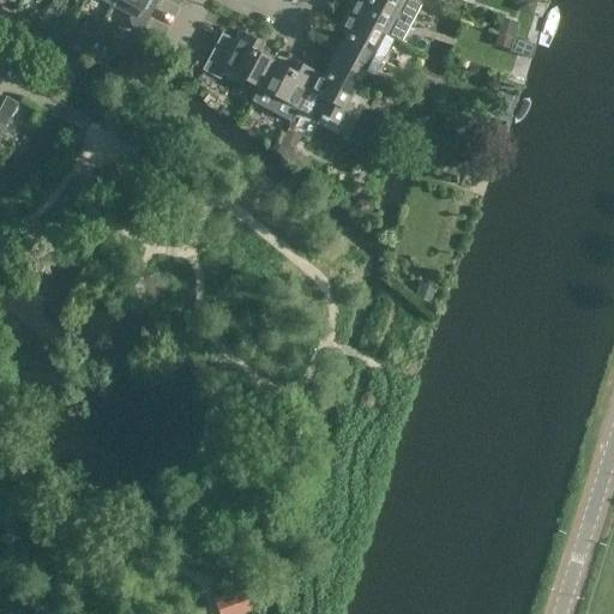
[(157,0),(113,0),(112,5),(131,16),(128,19),(131,28),(140,32),(157,0)]
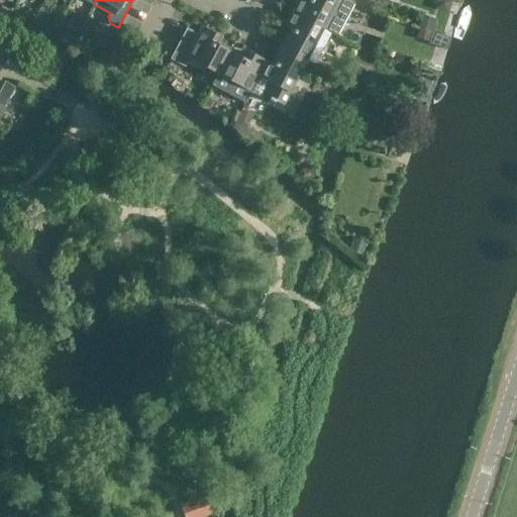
[(297,0),(291,11),(331,32),(331,33),(338,36),(355,4),(349,1),(347,0),(297,0)]
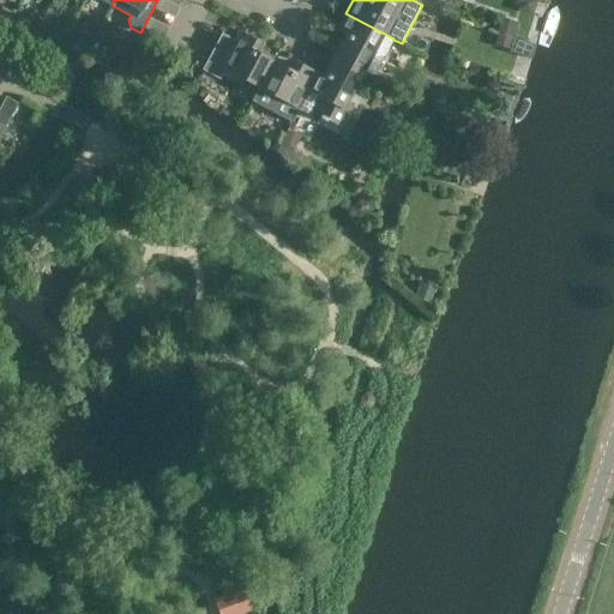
[(345,36),(335,56),(363,72),(373,77),(393,40),(393,38),(345,13),(336,31),(345,36)]
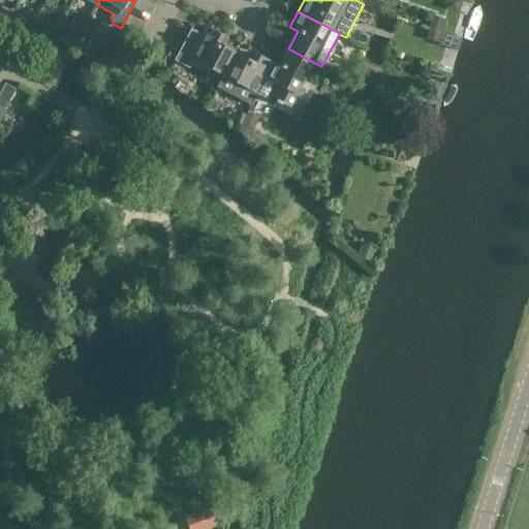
[(446,20),(430,14),(426,27),(442,32),(446,20)]
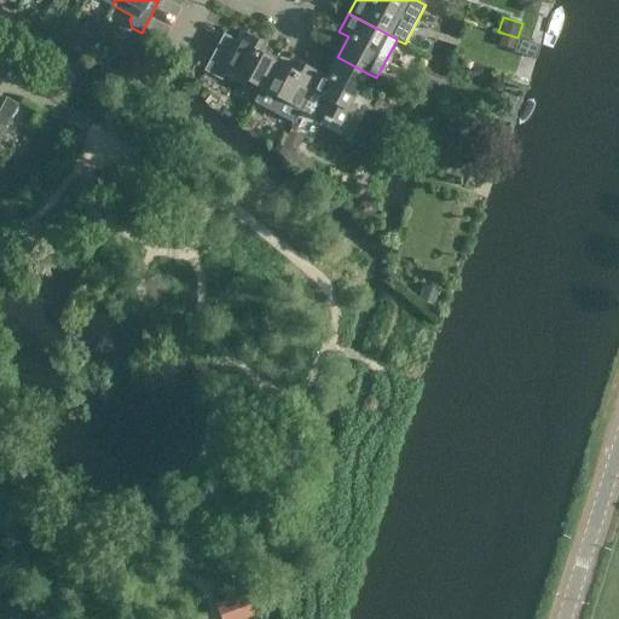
[(225,70),(260,90),(275,62),(254,51),(260,41),(241,32),(236,41),(223,34),(203,70),(220,80),(225,70)]
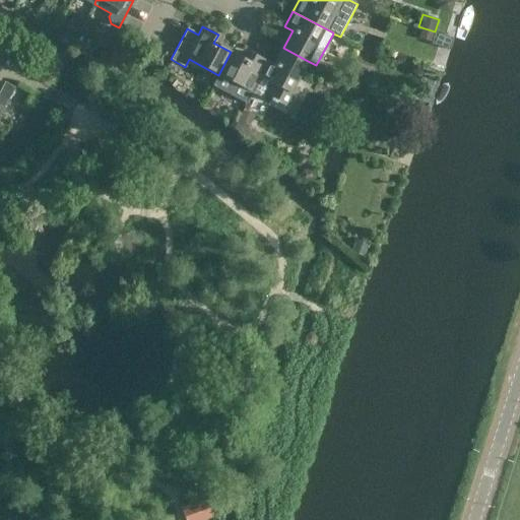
[(274,65),(268,61),(267,61),(259,76),(260,76),(251,93),(263,100),(264,96),(288,109),(299,89),(294,87),(308,61),(283,48),(274,65)]
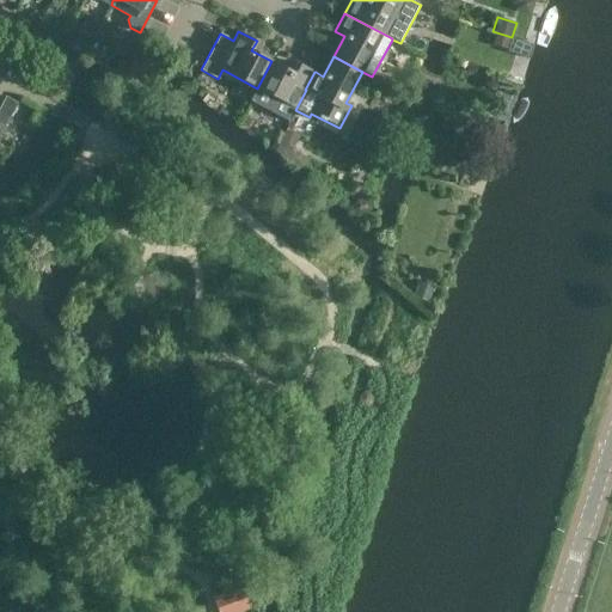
[(250,102),(288,122),(289,122),(295,110),(306,90),(305,90),(314,72),(297,62),(292,72),(271,61),(257,89),(250,102)]
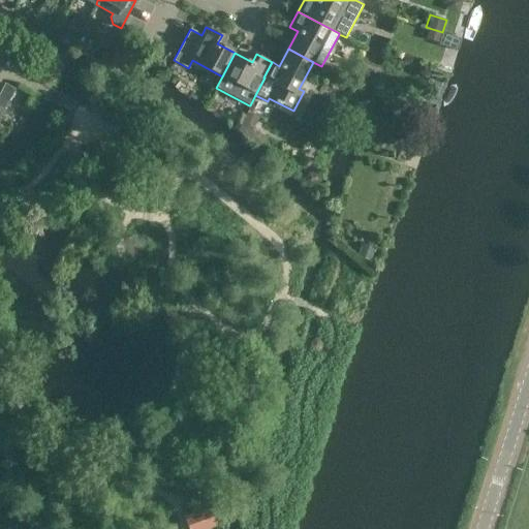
[(0,117),(14,89),(4,83),(0,90),(0,117)]
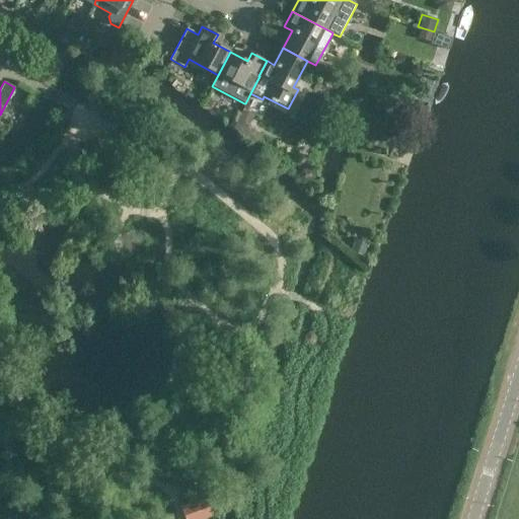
[(246,110),(241,110),(232,127),(252,143),(256,142),(258,137),(257,132),(250,129),(248,125),(252,117),(250,113),(246,110)]
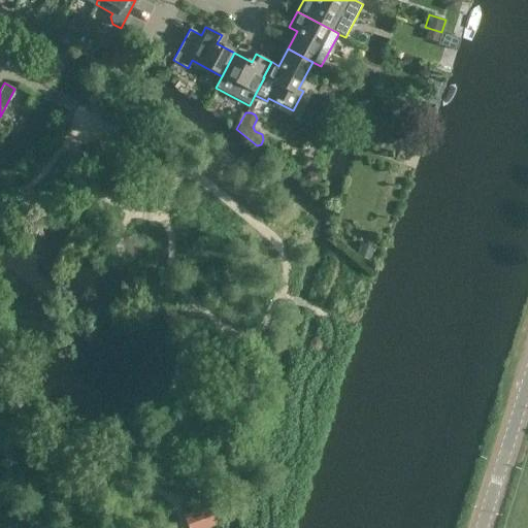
[(207,527),(215,526),(208,506),(186,515),(191,527),(207,527)]
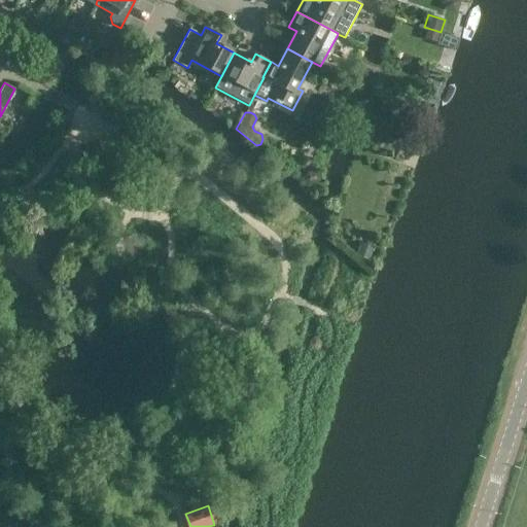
All buildings are outlined.
